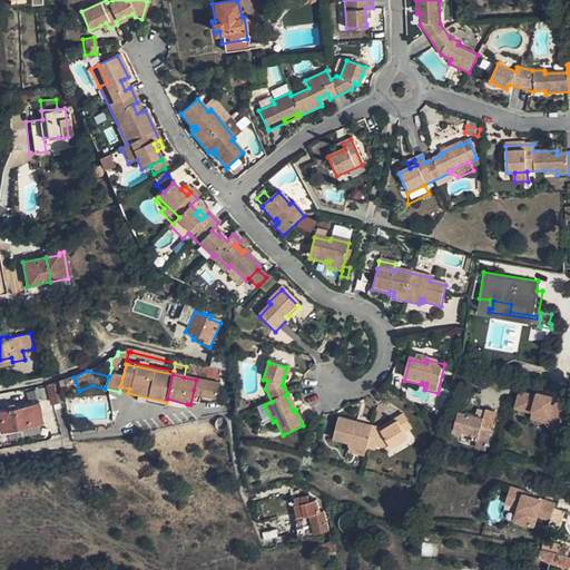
[(217,385),(196,380),(194,390),(199,392),(198,397),(214,401),(217,385)]
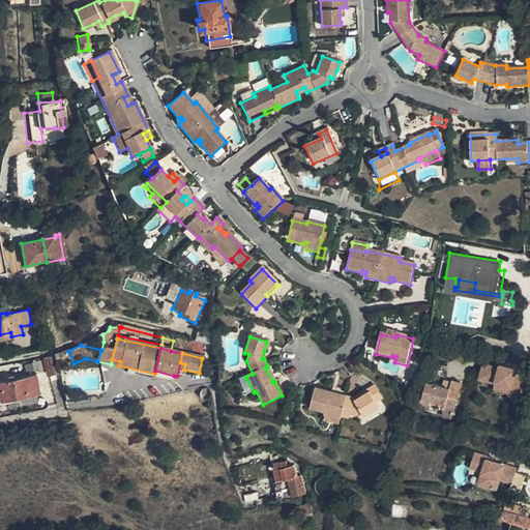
[(46,371),(47,375),(55,372),(51,357),(42,359),(46,371)]
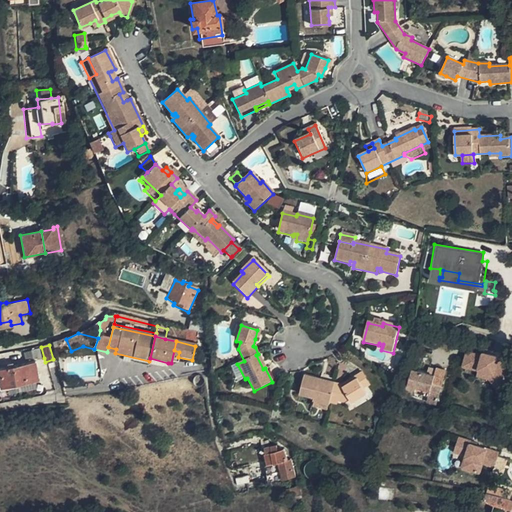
[(41,347),(31,349),(34,359),(37,358),(37,360),(44,358),(41,347)]
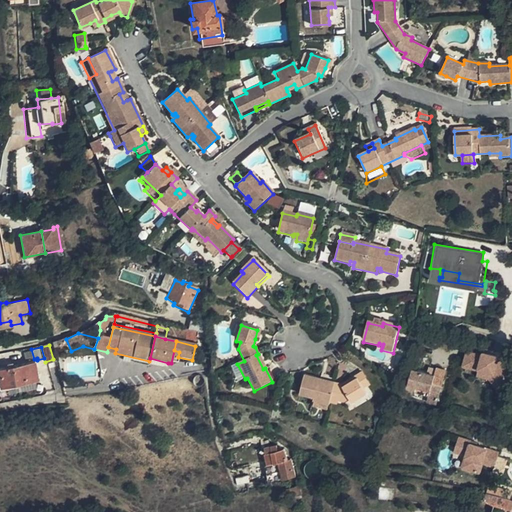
[(468,352),(463,366),(478,371),(478,370),(483,357),(468,352)]
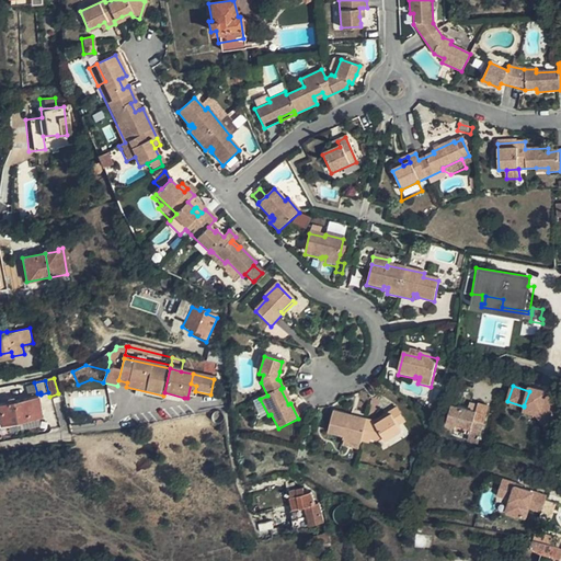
[(288,404),(290,403),(283,388),(281,389),(288,404)]
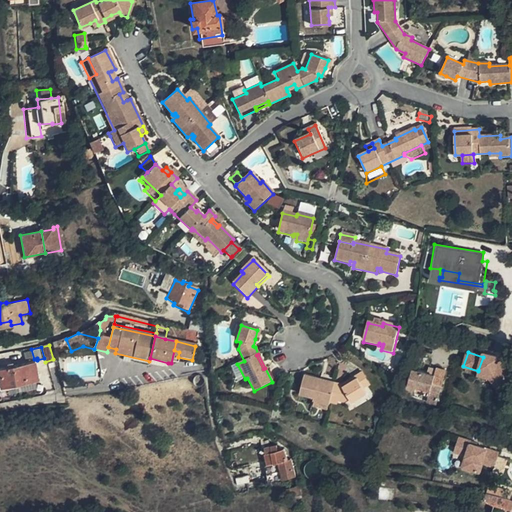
[(483,357),(478,370),(494,375),(502,386),(511,379),(499,360),(499,359),(489,355),(488,359),(483,357)]
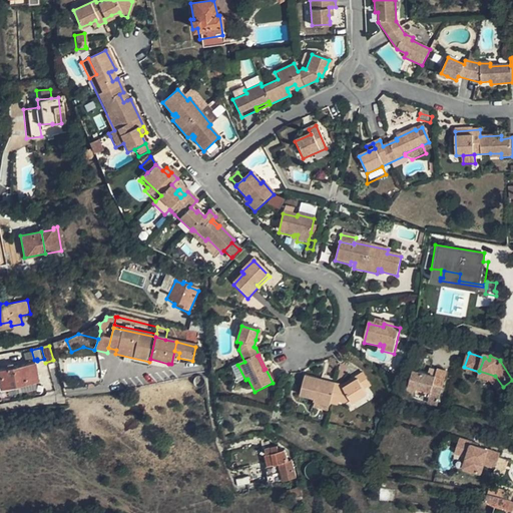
[(167,366),(168,364),(150,359),(149,362),(149,364),(161,368),(167,366)]
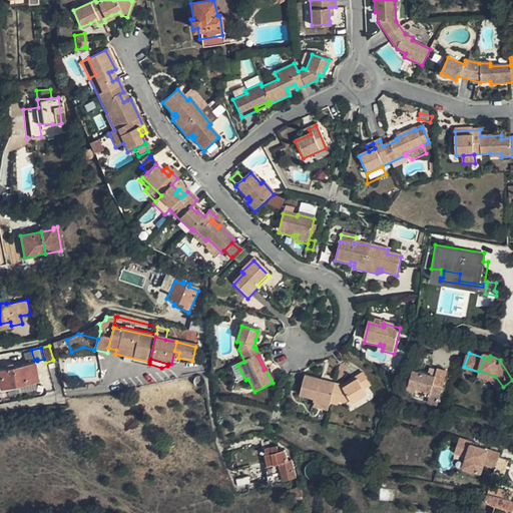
[(0,368),(0,381),(1,388),(8,386),(9,394),(37,389),(36,381),(40,380),(36,362),(0,368)]
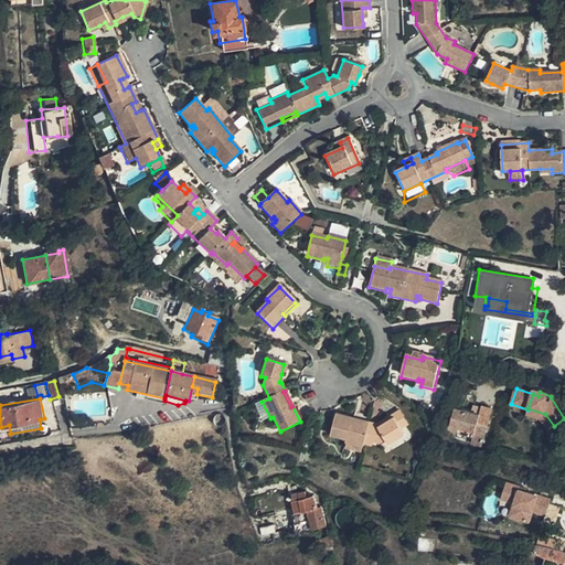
[(270,418),(262,402),(256,405),(265,422),(270,418)]
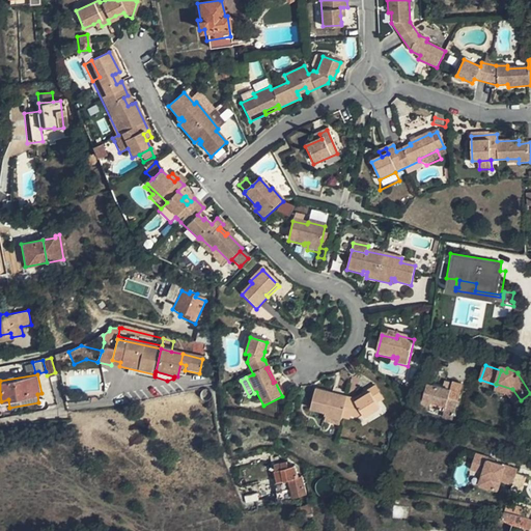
[(450,388),(452,381),(445,378),(442,385),(450,388)]
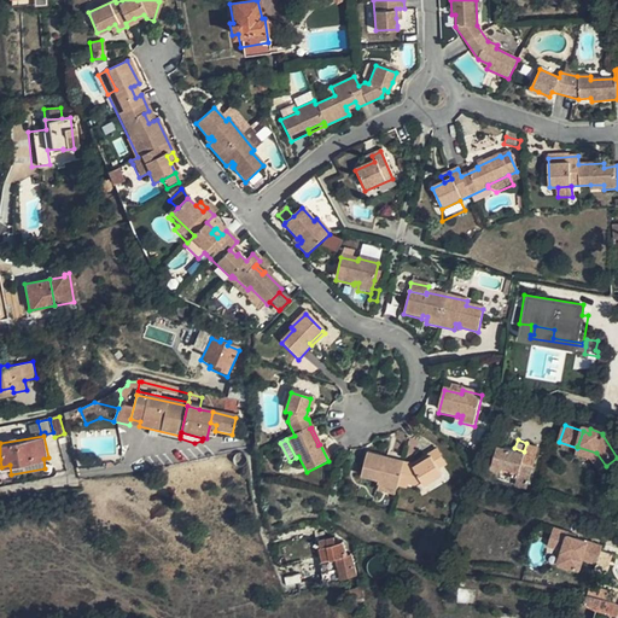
[(528,481),(538,447),(526,443),(524,452),(514,448),(497,443),(490,464),(500,466),(499,471),(516,477),(528,481)]
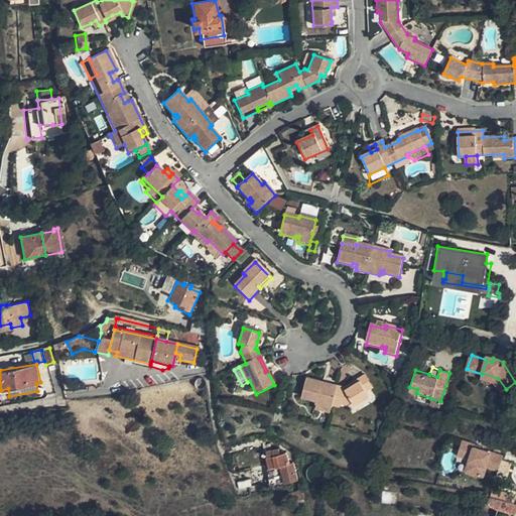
[(482,373),(482,374),(480,379),(494,383),(498,378),(482,373)]
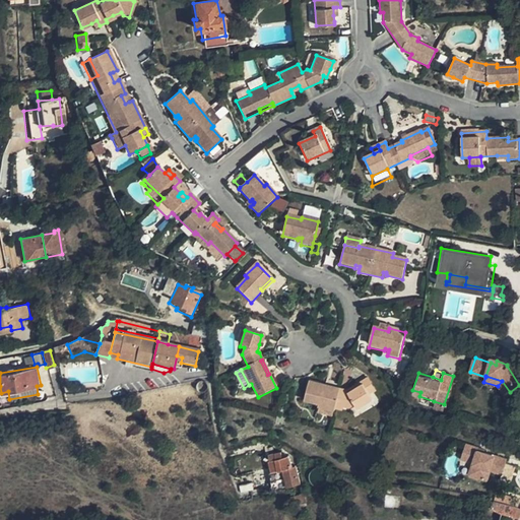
[(364,387),(370,397),(376,393),(369,381),(363,384),(364,387)]
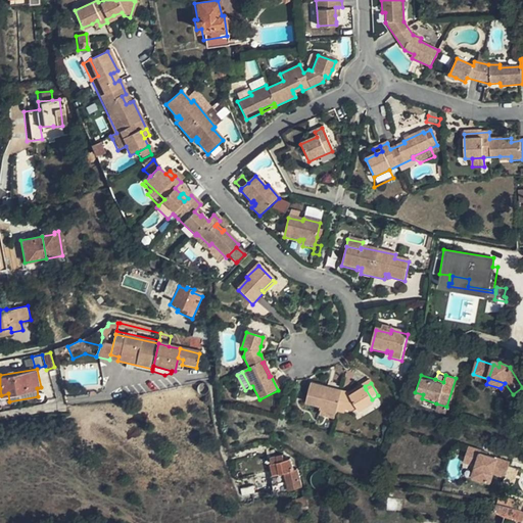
[(505,383),(501,388),(507,398),(513,394),(505,383)]
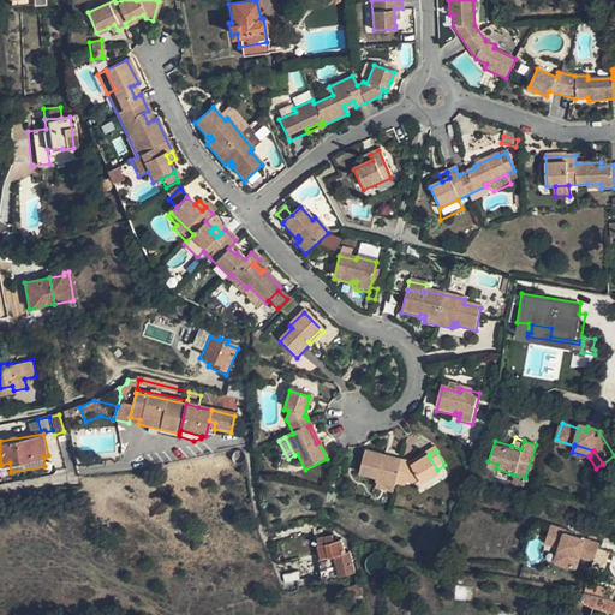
[(398,483),(413,485),(421,482),(424,487),(441,476),(437,470),(430,458),(412,469),(411,465),(402,463),(401,466),(384,461),(384,459),(365,454),(360,477),(377,481),(376,485),(396,489),(398,483)]
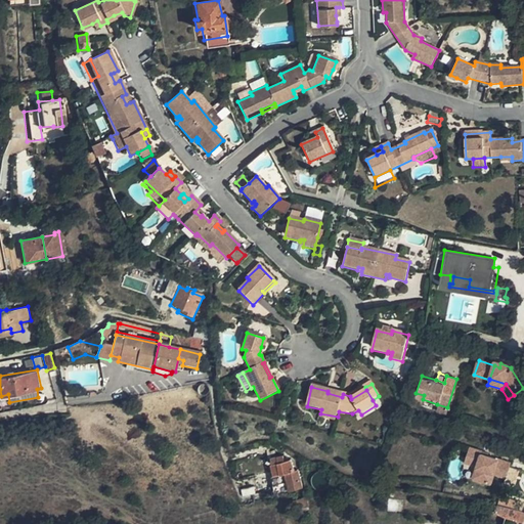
[(447,407),(437,404),(435,410),(444,415),(447,407)]
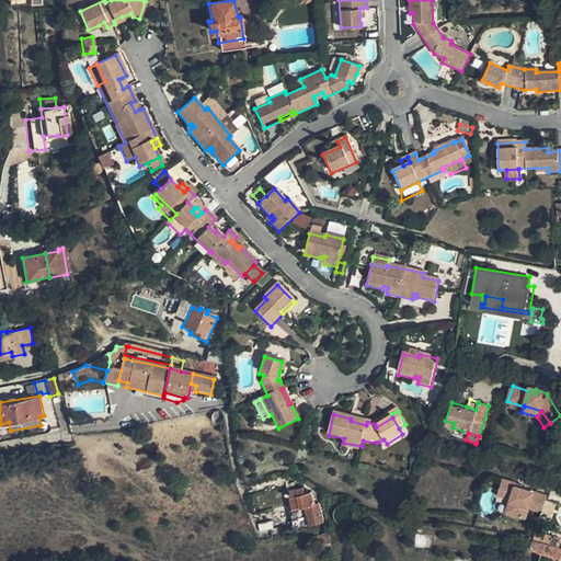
[(362,446),(343,443),(342,448),(361,453),(362,446)]
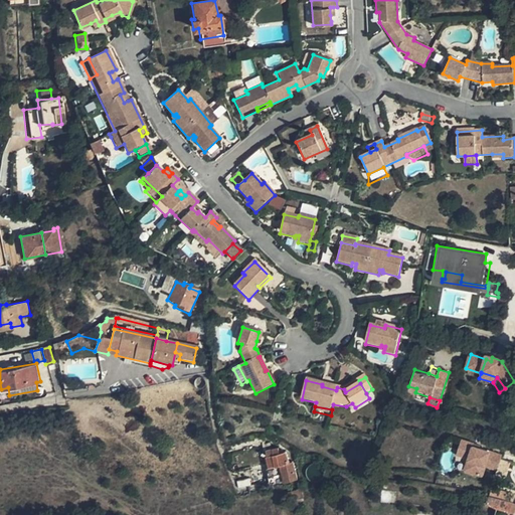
[(454,460),(464,463),(461,472),(483,478),(486,468),(497,471),(502,454),(460,441),(454,460)]
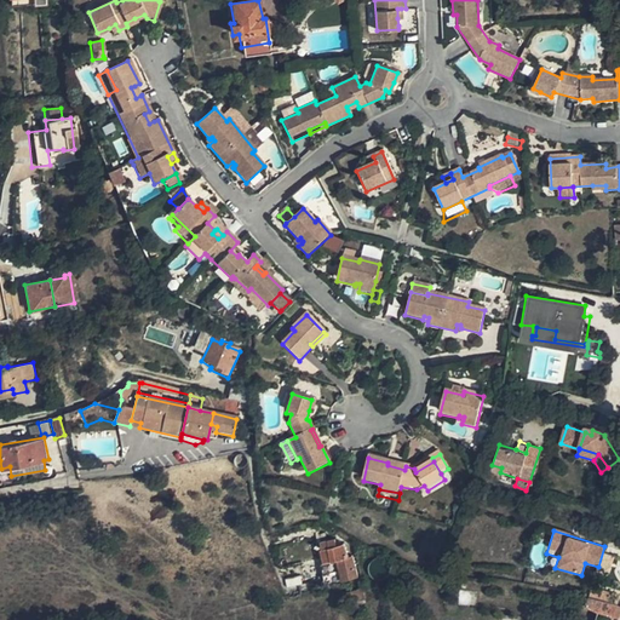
[(327,563),(333,581),(343,581),(339,570),(352,567),(350,556),(348,557),(343,544),(336,546),(333,539),(319,544),(325,563),(327,563)]
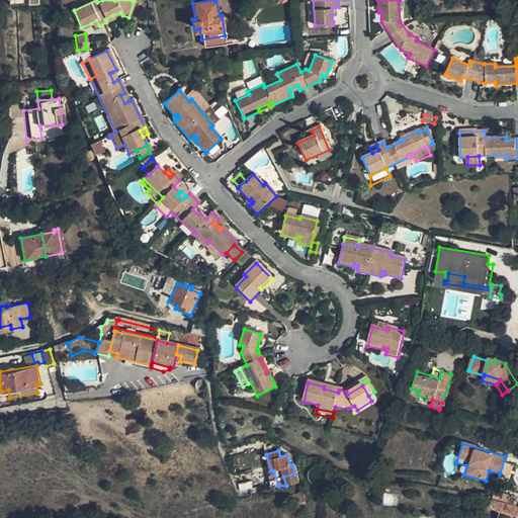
[(273,470),(271,470),(266,472),(271,491),(278,486),(273,470)]
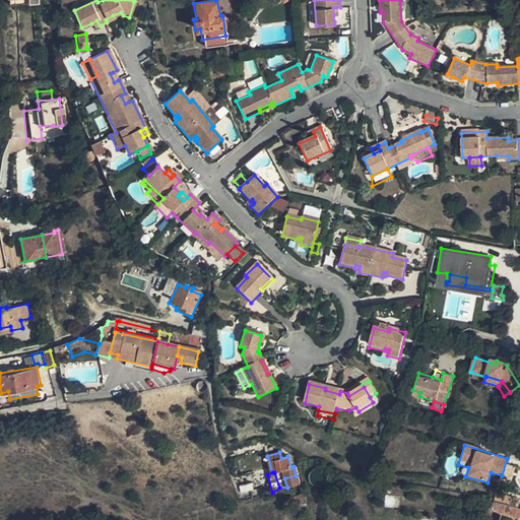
[(287,488),(299,484),(296,475),(284,478),(287,488)]
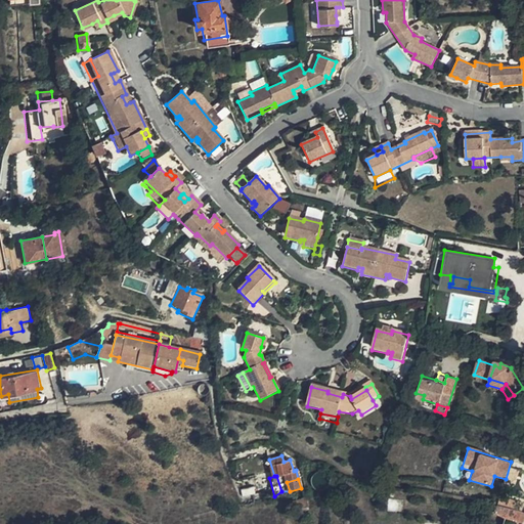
[(242,497),(252,494),(249,486),(247,487),(239,489),(242,497)]
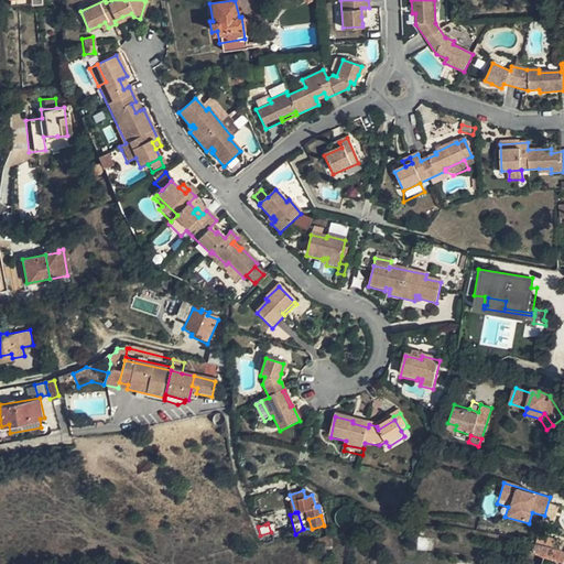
[(329,535),(311,541),(314,551),(316,550),(323,548),(332,545),(329,535)]
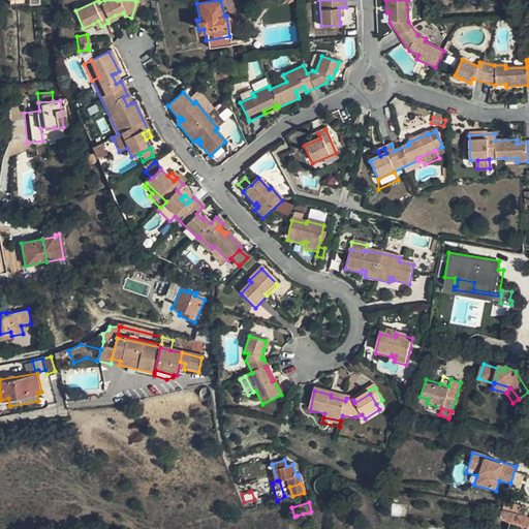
[(498,519),(509,521),(524,524),(528,525),(528,520),(528,517),(515,512),(507,511),(500,510),(498,519)]
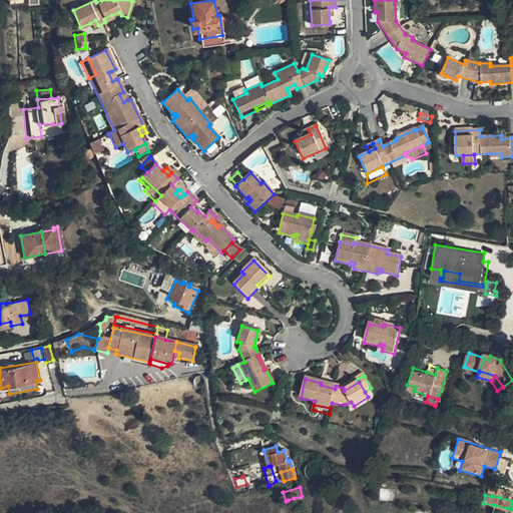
[(302,496),(294,498),(297,507),(299,507),(305,505),(302,496)]
